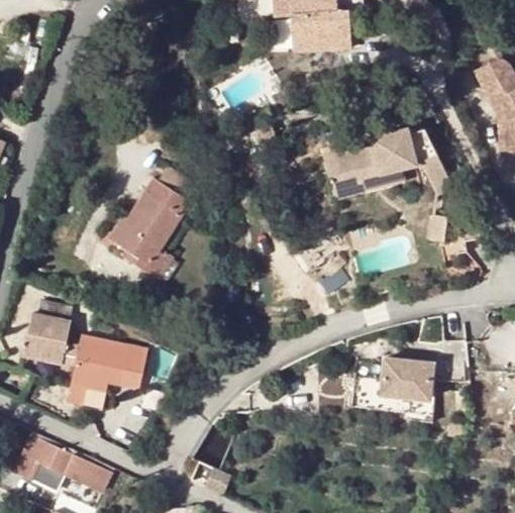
[(359,0),(278,0),(279,12),(293,12),(297,49),(353,45),(350,8),(361,8),(359,0)]
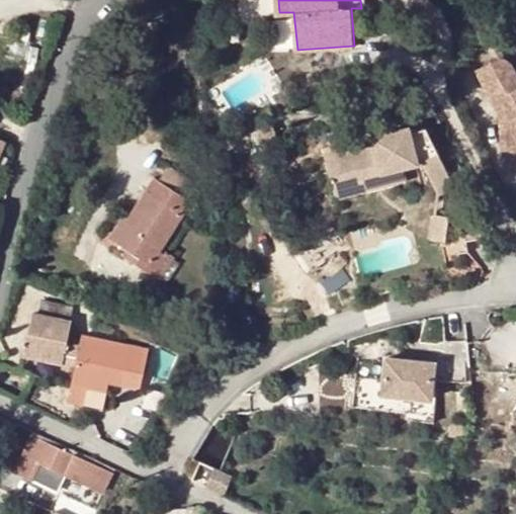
[(500,67),(502,60),(500,60),(497,61),(478,70),(481,76),(500,67)]
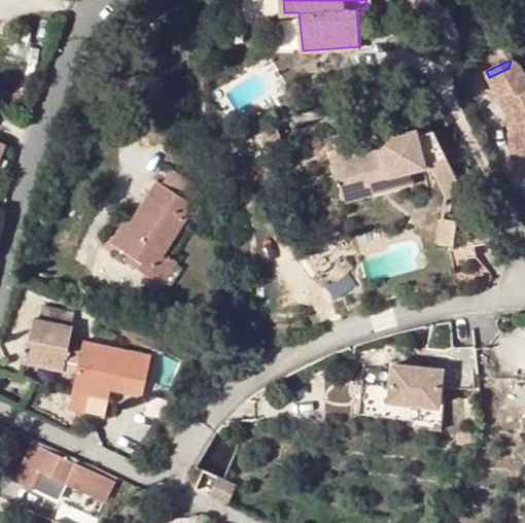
[(502,105),(524,94),(524,72),(520,65),(516,63),(514,61),(511,61),(509,68),(489,77),(491,83),(494,82),(500,93),(500,96),(498,100),(501,106),(502,105)]
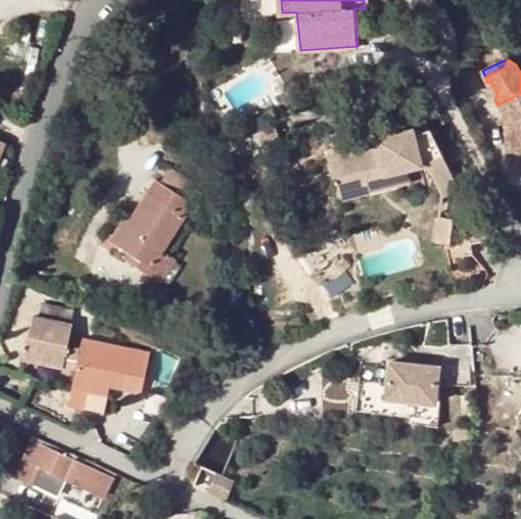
[(506,131),(504,138),(520,129),(520,107),(520,106),(520,93),(499,104),(502,110),(504,116),(505,123),(506,131)]
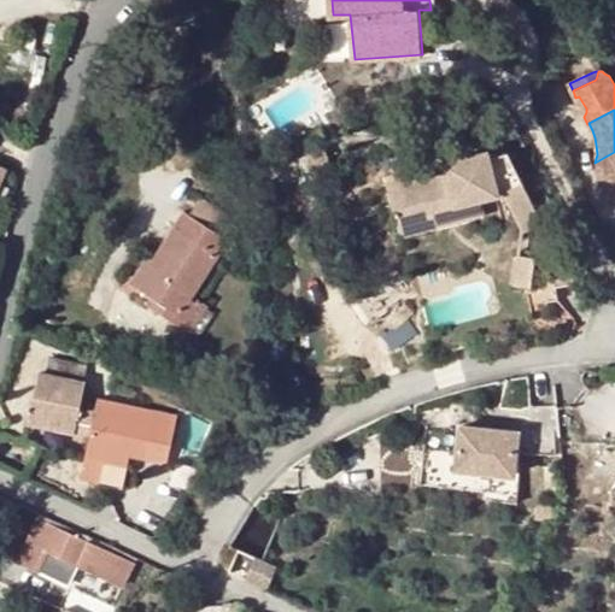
[(614,125),(614,127),(614,152),(595,163),(609,200),(611,206),(614,204),(614,125)]
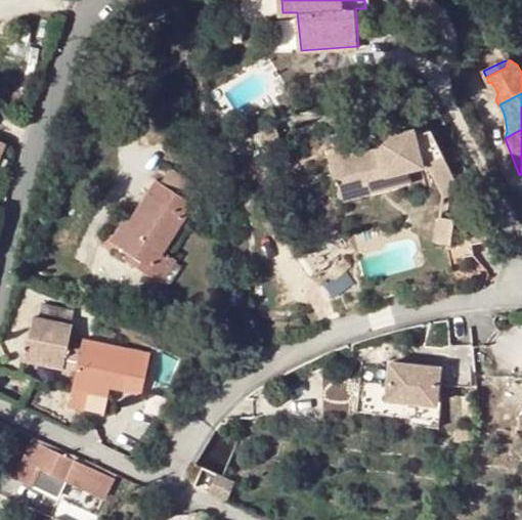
[(443,197),(460,189),(433,136),(411,141),(410,136),(376,144),(378,154),(362,157),(355,150),(338,155),(343,175),(333,178),(338,201),(370,193),(366,177),(383,173),(386,176),(407,171),(428,166),(443,197)]
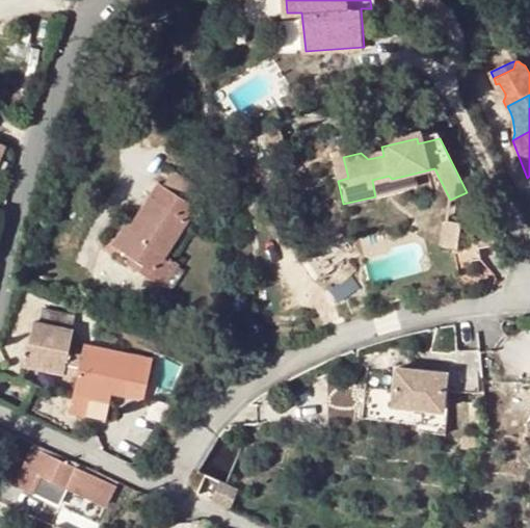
[(348,178),(343,157),(333,160),(338,181),(348,178)]
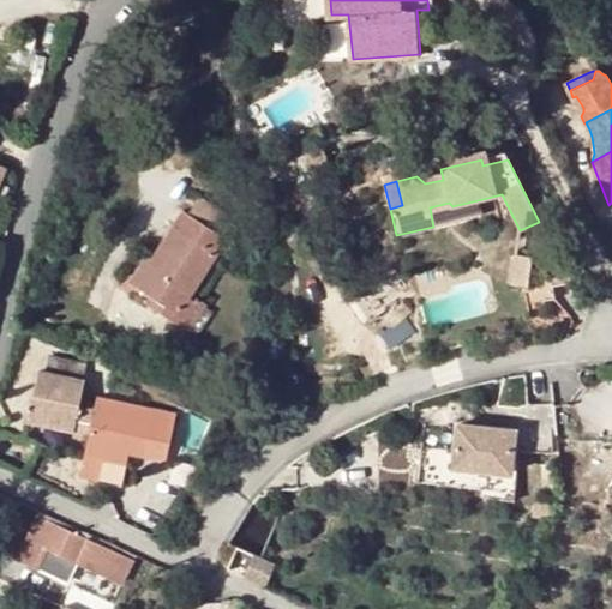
[(185,216),(179,213),(149,261),(131,287),(137,290),(145,297),(142,303),(186,333),(203,307),(204,306),(193,299),(192,300),(186,296),(222,241),(232,225),(195,200),(185,216)]
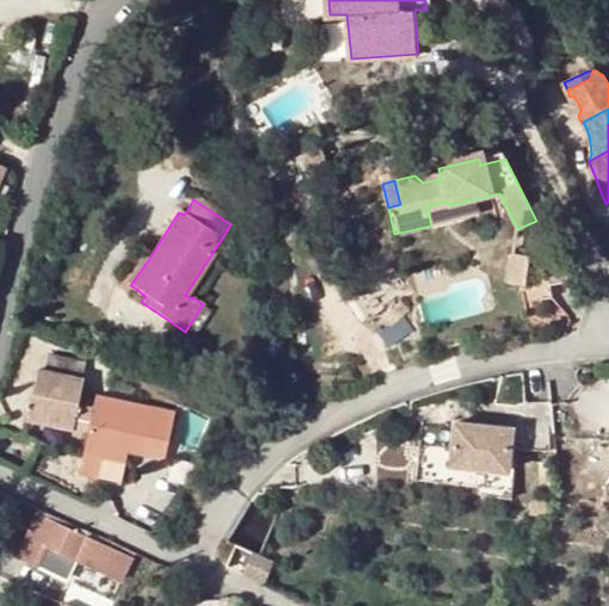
[(479,215),(475,199),(450,205),(447,202),(428,206),(431,226),(479,215)]
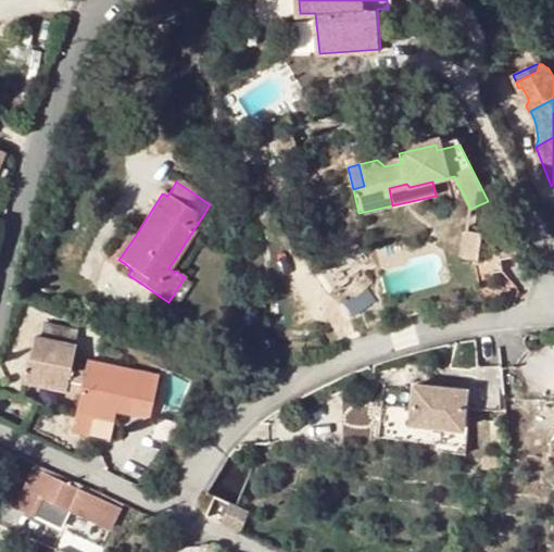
[(477,263),(482,234),(466,231),(461,260),(477,263)]
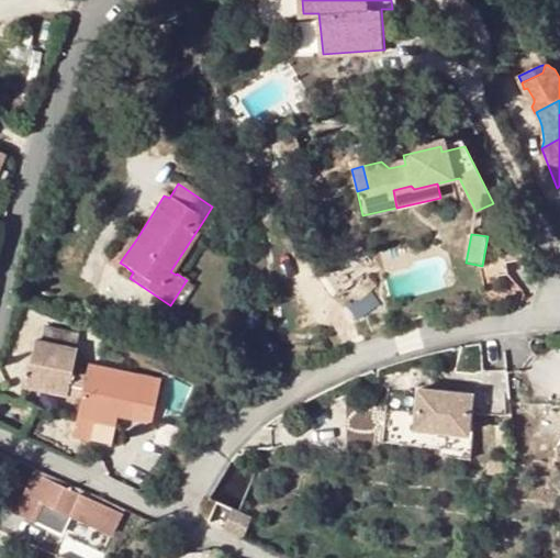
[(114,259),(120,263),(136,240),(131,235),(114,259)]
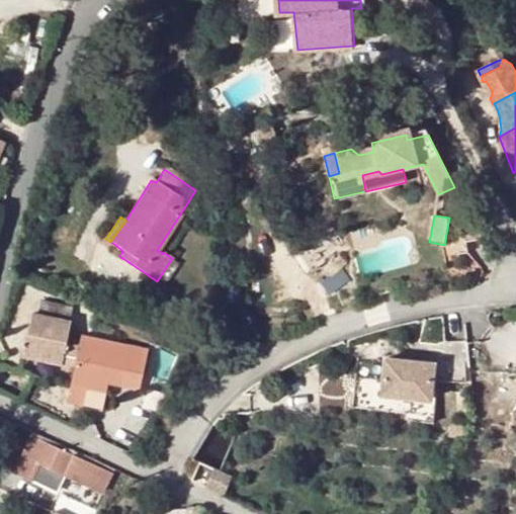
[(171,259),(157,281),(164,285),(178,264),(171,259)]
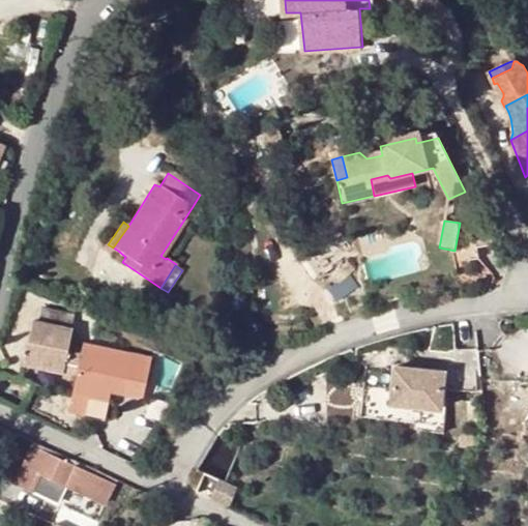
[(42,310),(38,325),(70,332),(74,317),(42,310)]
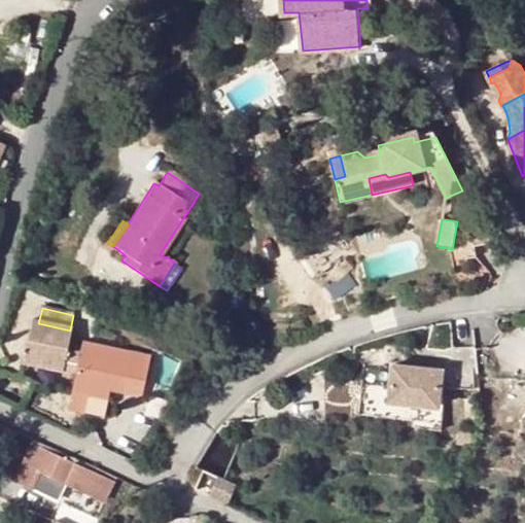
[(65,350),(70,330),(38,323),(32,321),(23,361),(62,370),(65,350)]
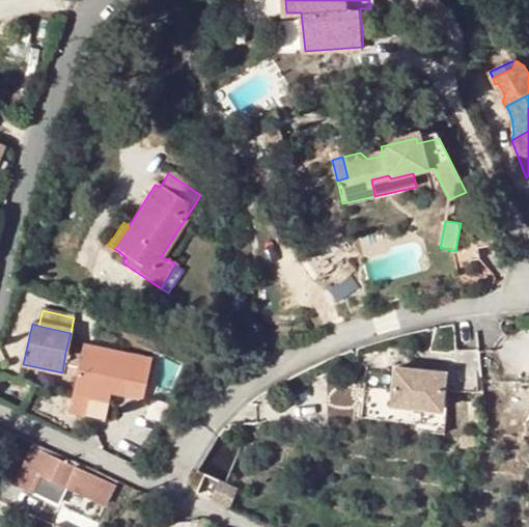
[(79,356),(75,376),(71,394),(99,400),(100,390),(110,392),(123,395),(132,355),(82,343),(79,356)]
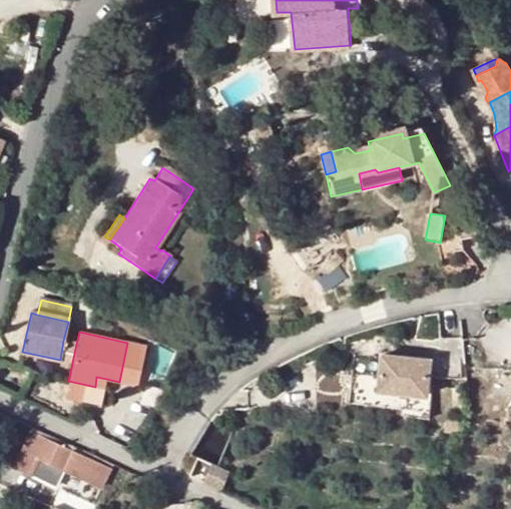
[(60,360),(72,363),(76,344),(63,341),(60,360)]
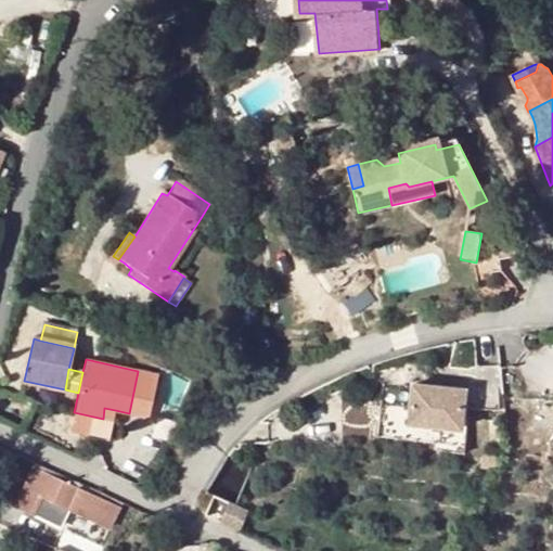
[(60,410),(65,389),(24,381),(21,400),(60,410)]
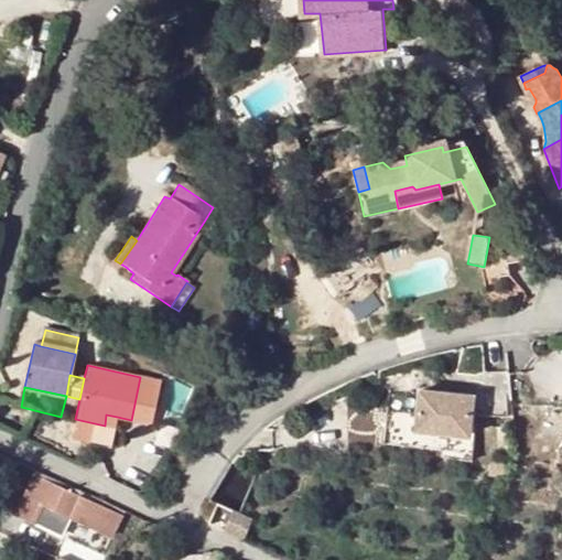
[(475,394),(418,388),(417,395),(414,427),(469,433),(475,394)]
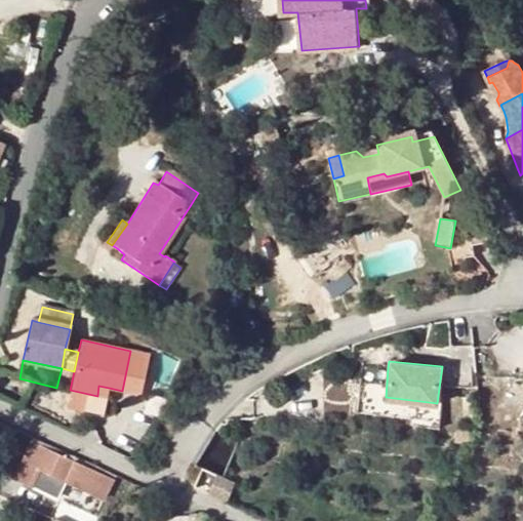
[(98,386),(97,396),(107,398),(109,388),(98,386)]
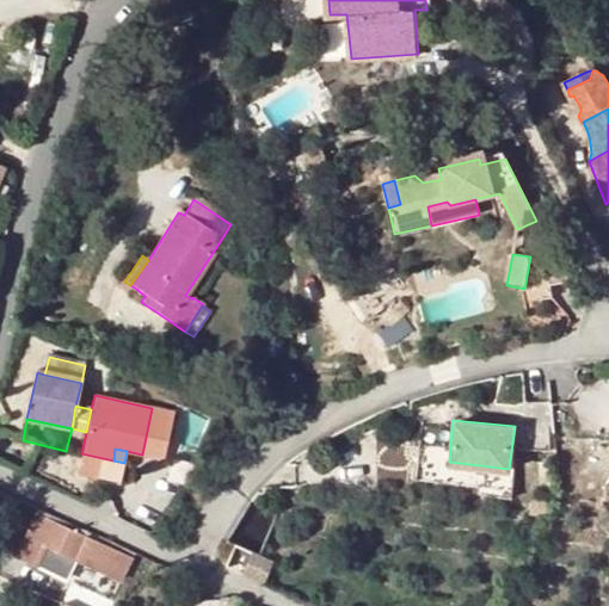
[(108,549),(110,545),(102,542),(85,533),(84,538),(36,514),(14,558),(35,568),(44,546),(100,573),(94,586),(121,598),(134,570),(125,567),(128,558),(108,549)]
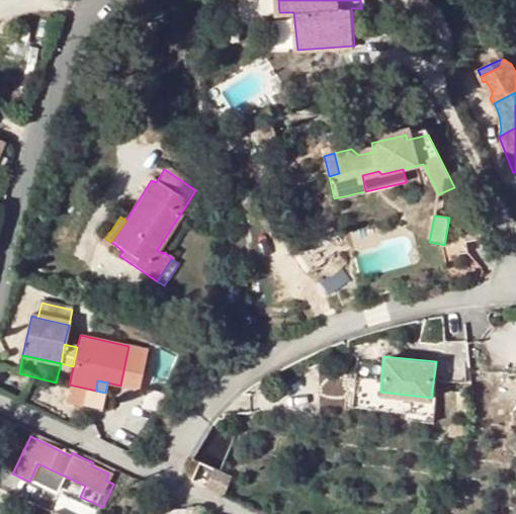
[(187,458),(179,478),(219,495),(226,477),(219,475),(219,473),(187,458)]
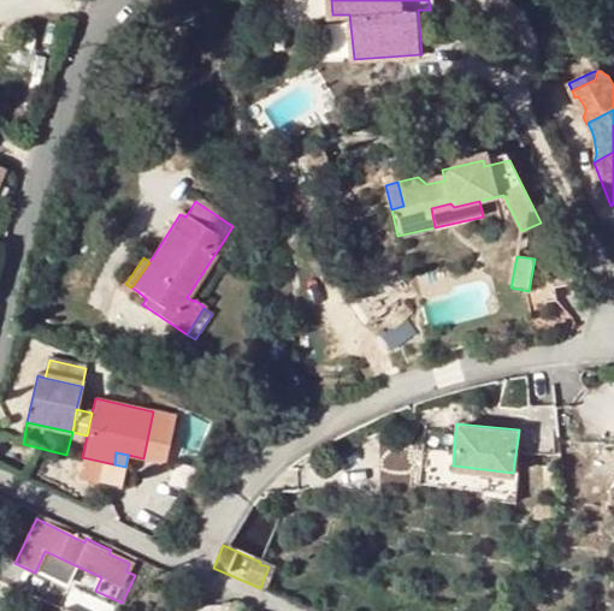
[(272,569),(269,567),(260,588),(264,591),(272,569)]
